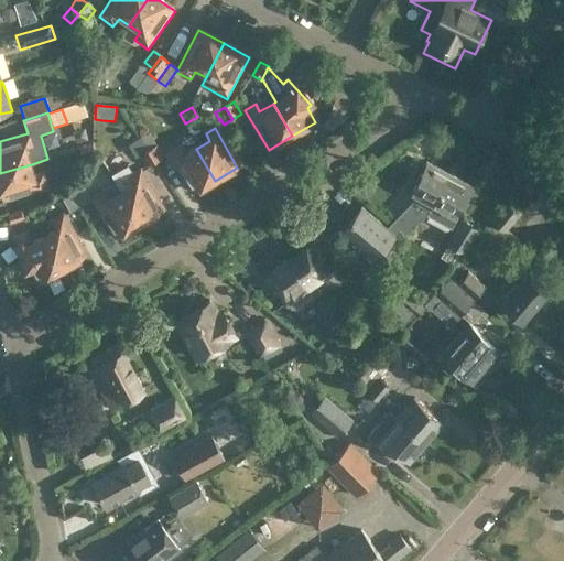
[(150,135),(141,140),(148,152),(148,151),(154,163),(163,159),(156,147),(150,135)]
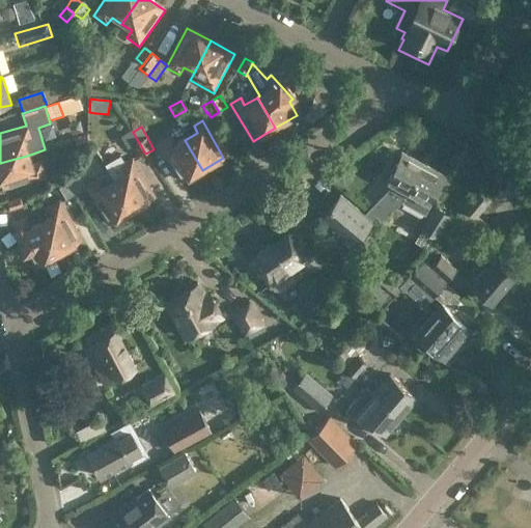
[(132,131),(119,138),(128,150),(132,148),(131,147),(139,143),(133,132),(132,131)]
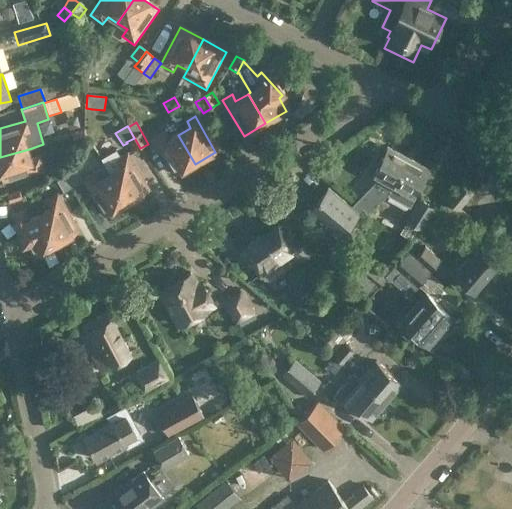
[(83,131),(72,135),(75,145),(87,141),(83,131)]
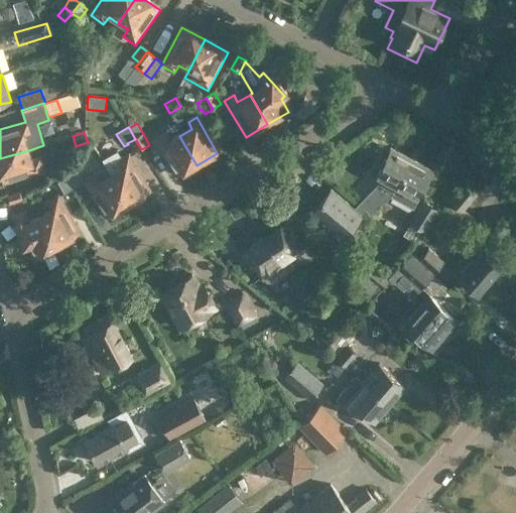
[(164,136),(155,141),(175,176),(197,165),(179,136),(167,142),(164,136)]
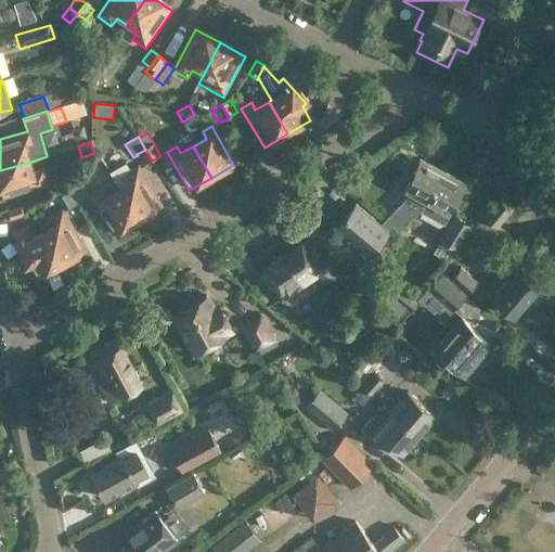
[(145,150),(137,154),(138,155),(143,166),(152,161),(145,149),(145,150)]
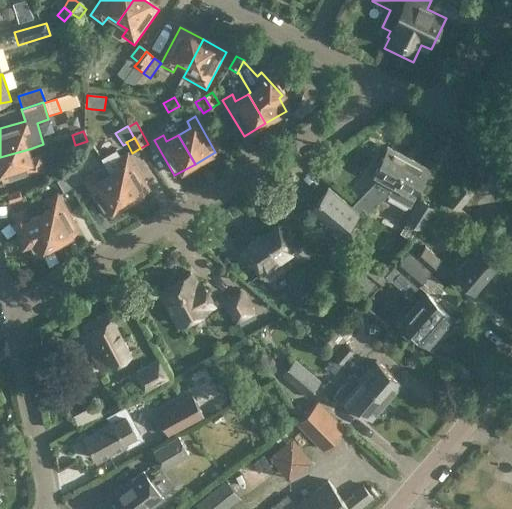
[(377,181),(351,208),(358,214),(362,209),(366,214),(387,196),(388,197),(390,193),(408,159),(387,147),(371,178),(377,181)]
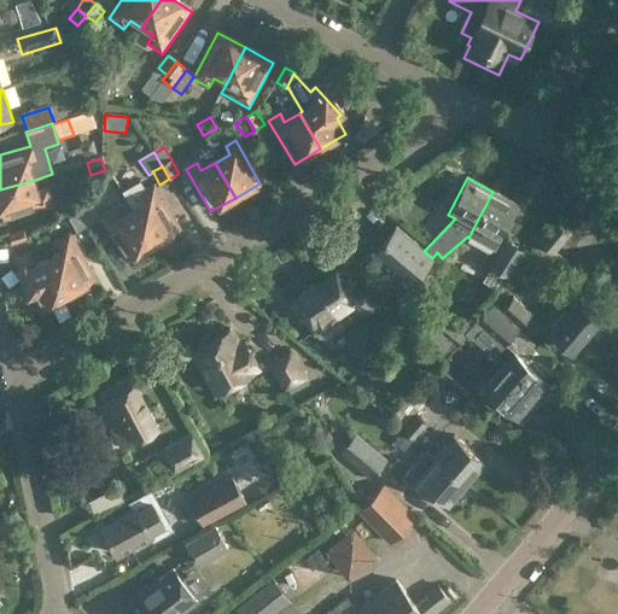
[(35,180),(0,189),(0,215),(3,223),(54,208),(48,188),(39,192),(35,180)]
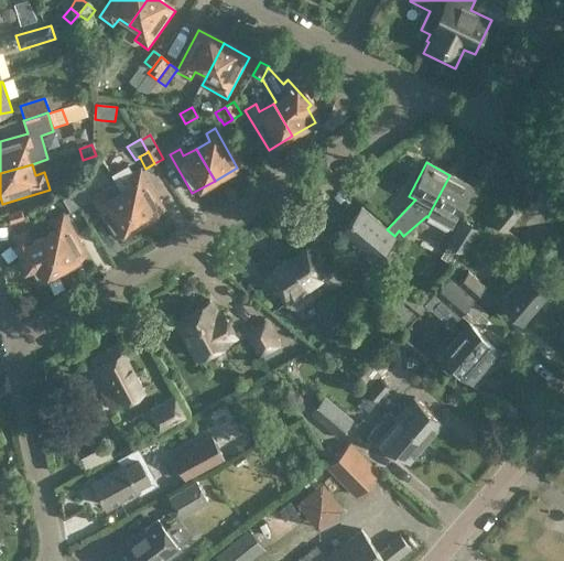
[(128,168),(110,177),(116,186),(120,193),(119,194),(137,225),(160,212),(138,174),(133,176),(128,168)]
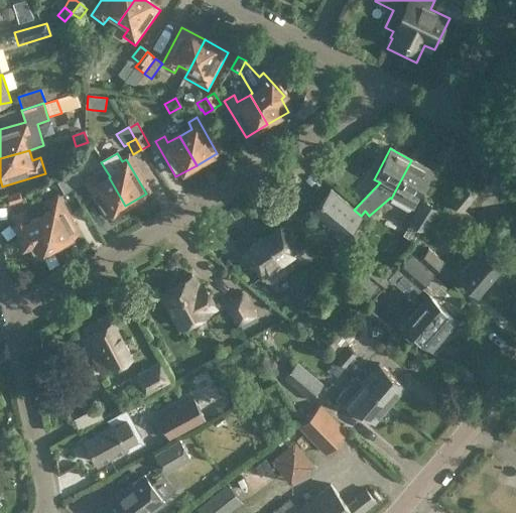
[(411,160),(393,195),(391,199),(413,211),(418,202),(416,200),(432,172),(411,160)]
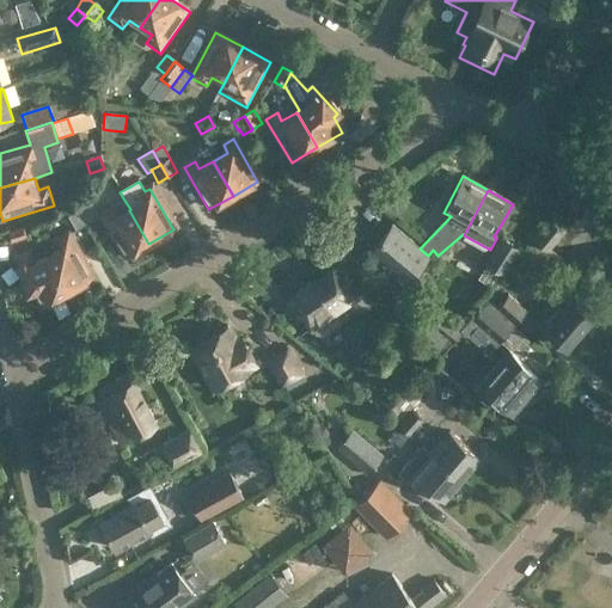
[(77,213),(80,219),(85,226),(99,219),(86,197),(73,206),(77,213)]
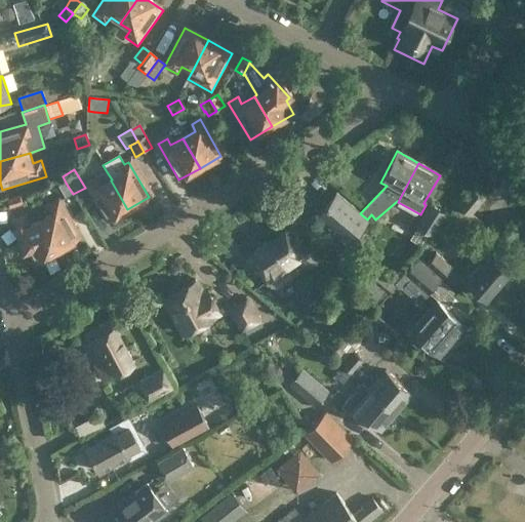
[(108,173),(86,186),(107,222),(127,209),(111,181),(112,179),(108,173)]
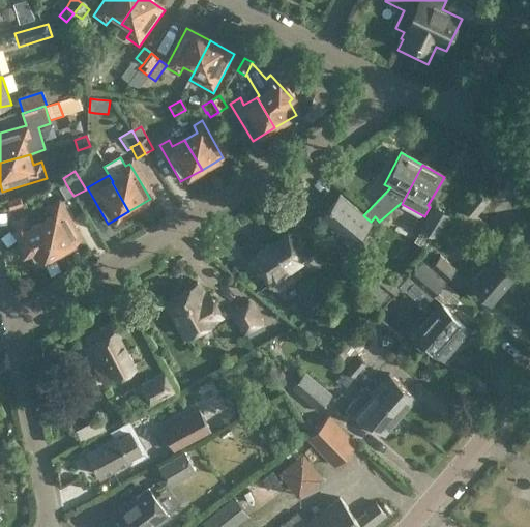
[(66,184),(63,178),(45,188),(48,195),(59,189),(59,188),(66,184)]
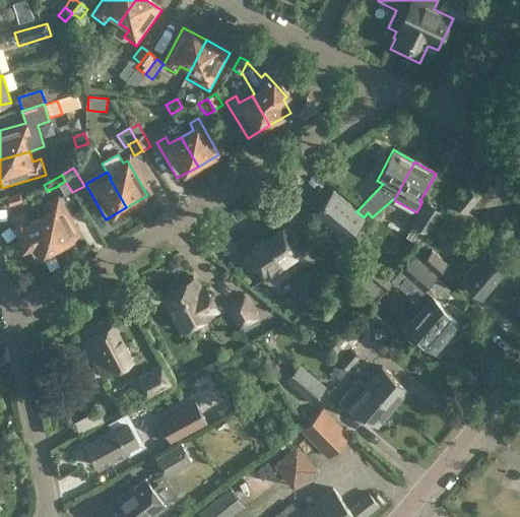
[(64,197),(72,192),(68,186),(65,181),(58,185),(58,186),(64,197)]
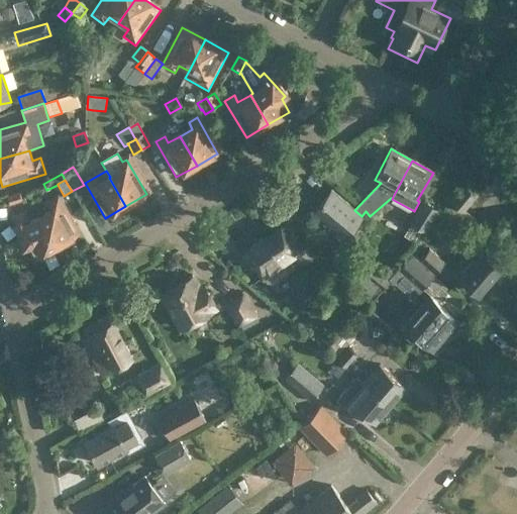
[(464,212),(478,197),(464,186),(449,203),(450,203),(462,214),(464,212)]
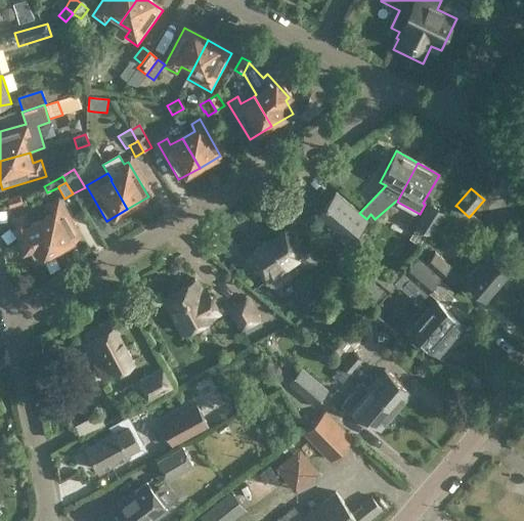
[(335,192),(325,205),(344,221),(354,209),(335,192)]
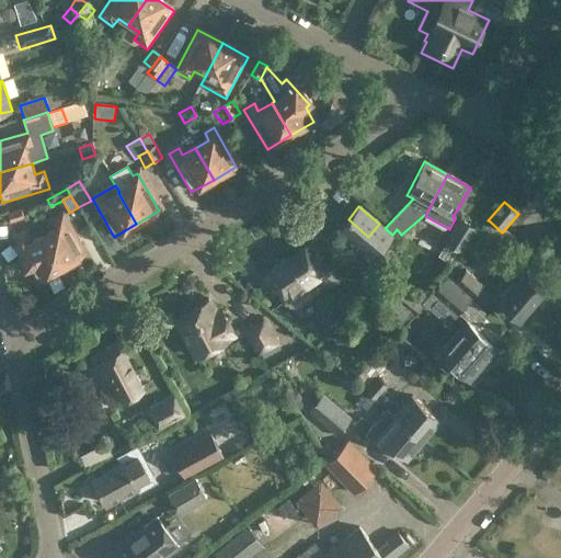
[(7,215),(11,225),(24,220),(21,211),(7,215)]
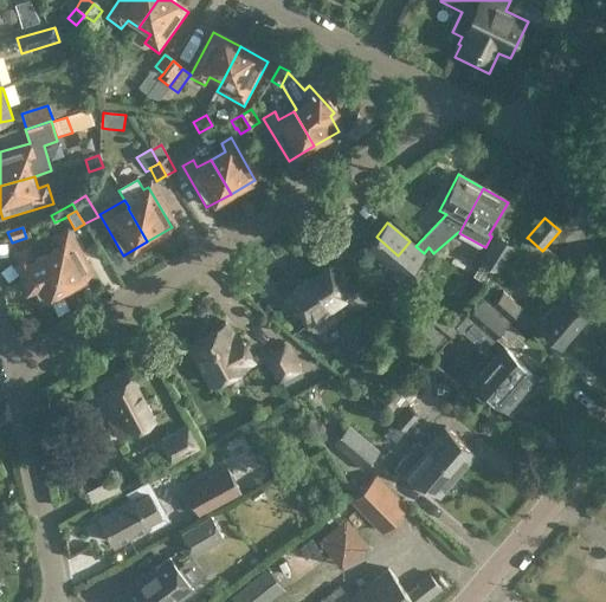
[(59,247),(45,257),(64,290),(89,276),(79,258),(65,235),(65,234),(56,240),(59,247)]
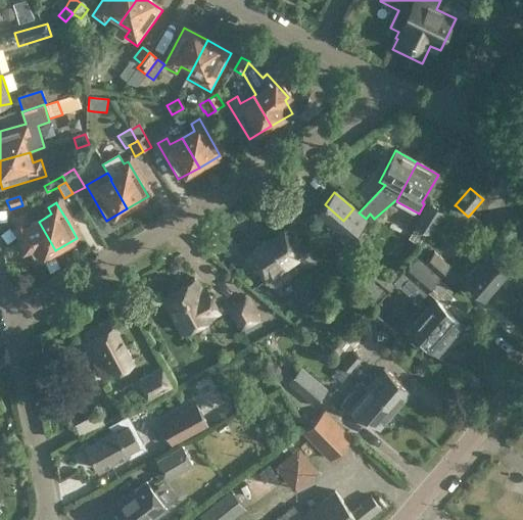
[(430,237),(444,215),(428,203),(414,226),(430,237)]
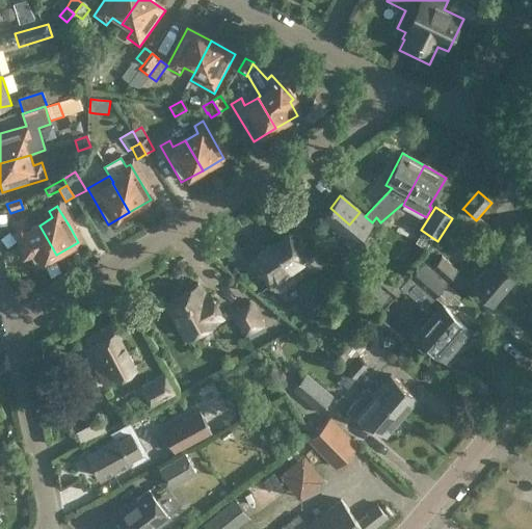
[(330,208),(320,220),(340,237),(349,225),(330,208)]
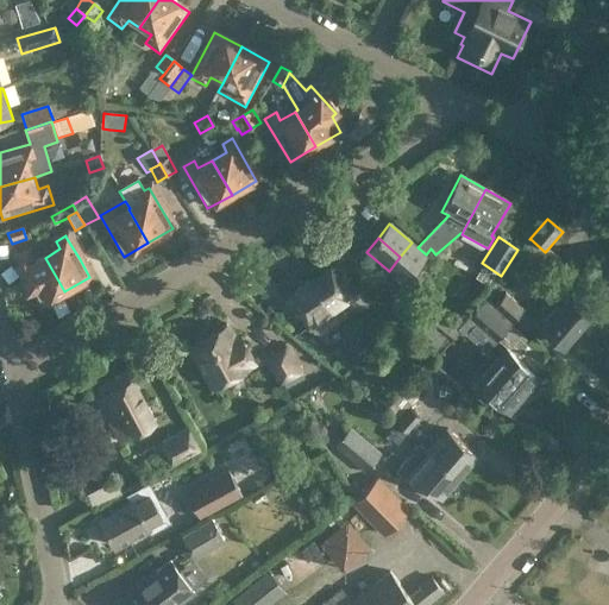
[(545,252),(531,239),(518,254),(541,276),(557,257),(547,250),(545,252)]
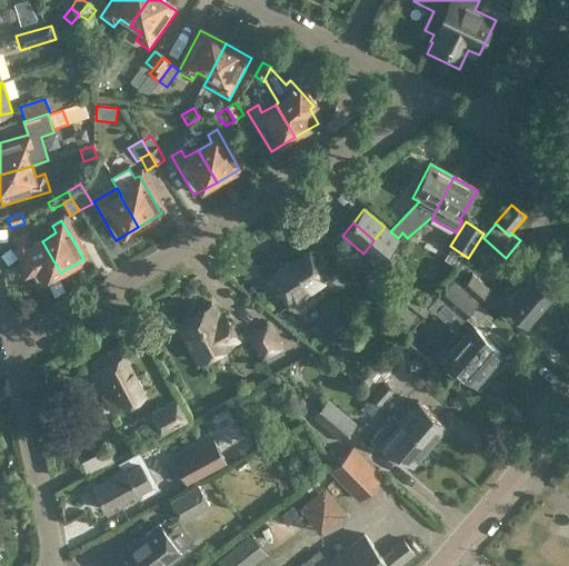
[(373,240),(363,254),(378,266),(379,265),(389,254),(389,252),(400,240),(398,238),(390,231),(385,227),(373,240)]
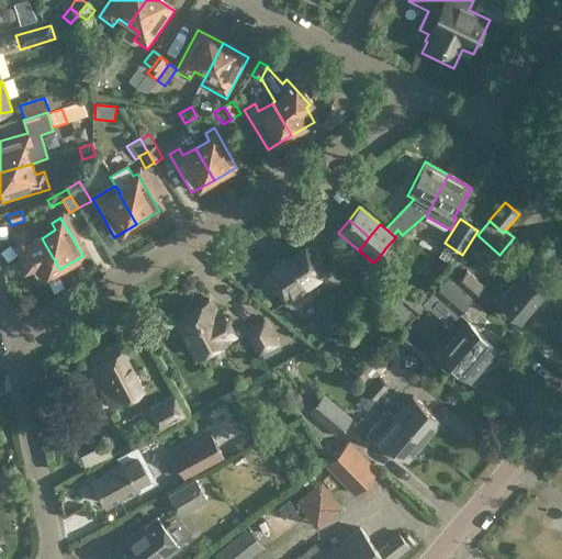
[(23,234),(13,237),(23,269),(27,268),(36,282),(59,269),(42,238),(26,243),(23,234)]
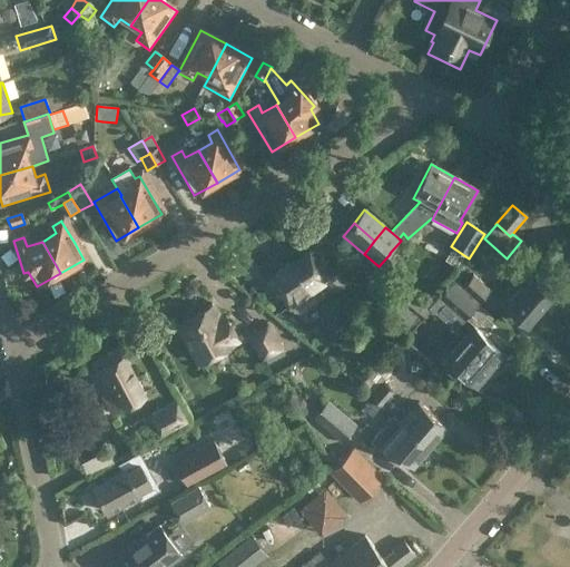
[(292,263),(313,295),(337,277),(322,256),(324,255),(317,245),(292,263)]
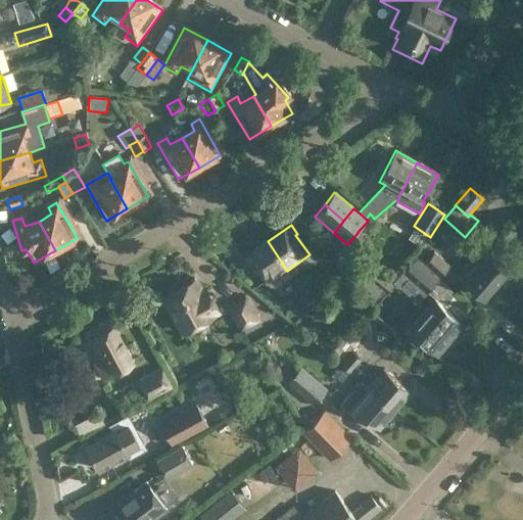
[(366,241),(358,233),(348,243),(358,251),(366,241)]
